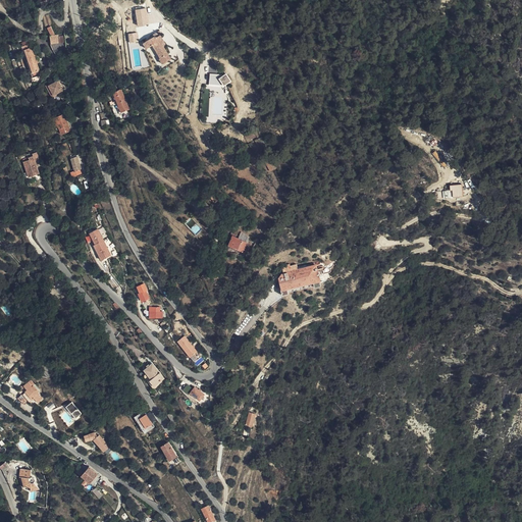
[(137,27),(149,25),(147,8),(136,9),(137,27)]
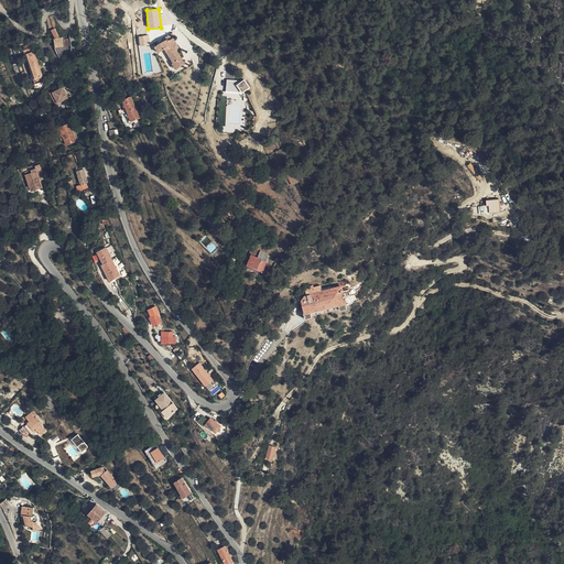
[(163,42),(156,45),(160,52),(165,49),(173,63),(172,63),(176,69),(185,64),(176,50),(179,47),(173,39),(175,38),(173,33),(162,40),(163,42)]
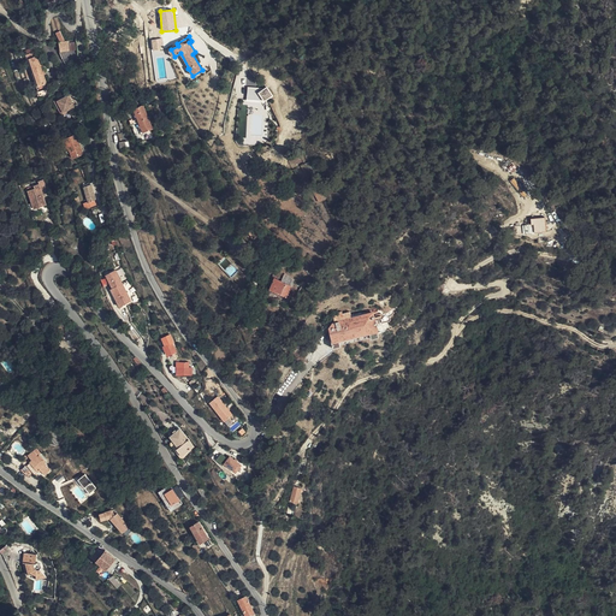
[(163,39),(152,40),(152,51),(163,49),(163,39)]
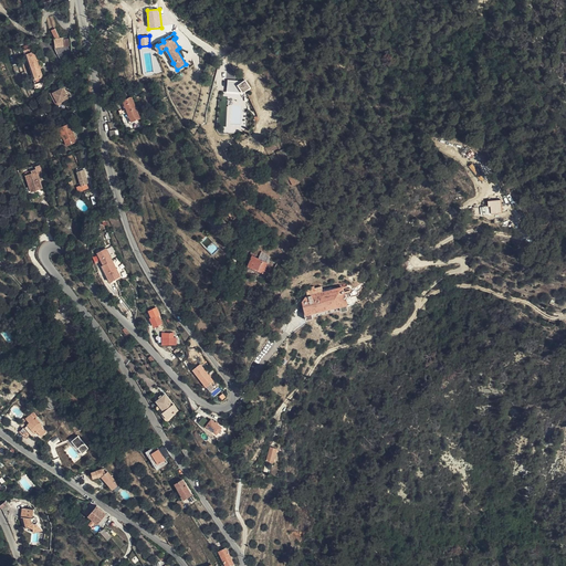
[(55,39),(54,39),(55,48),(64,46),(63,38),(55,39)]
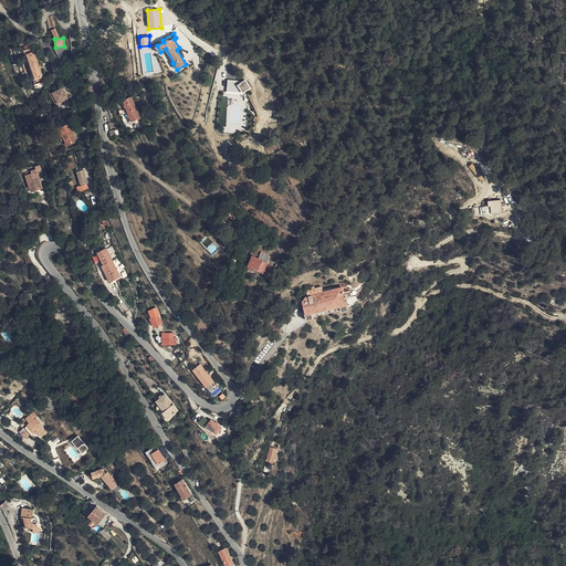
[(40,69),(39,65),(33,48),(24,51),(35,84),(44,82),(40,69)]
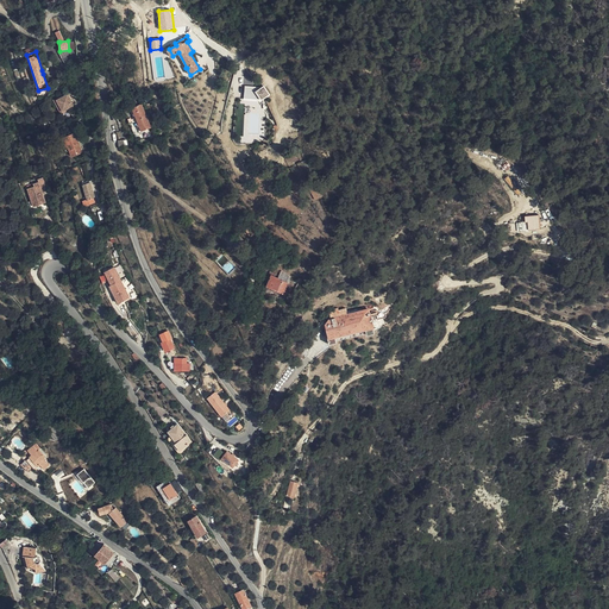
[(267,99),(267,87),(244,87),(244,99),(267,99)]
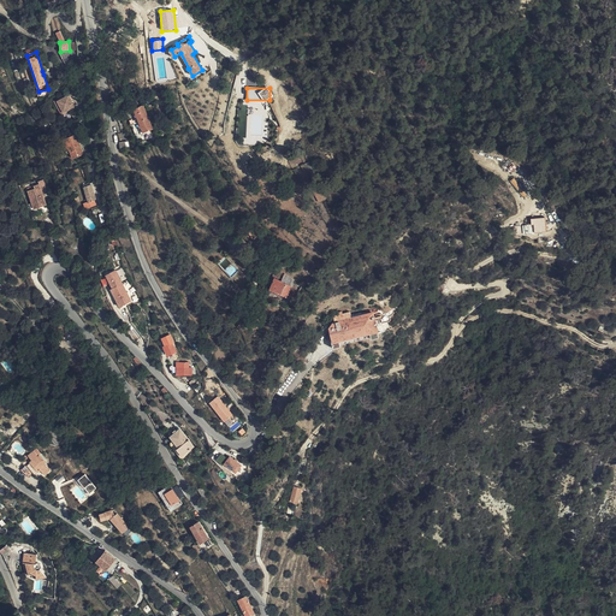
[(69,96),(58,101),(64,112),(69,110),(73,107),(69,96)]
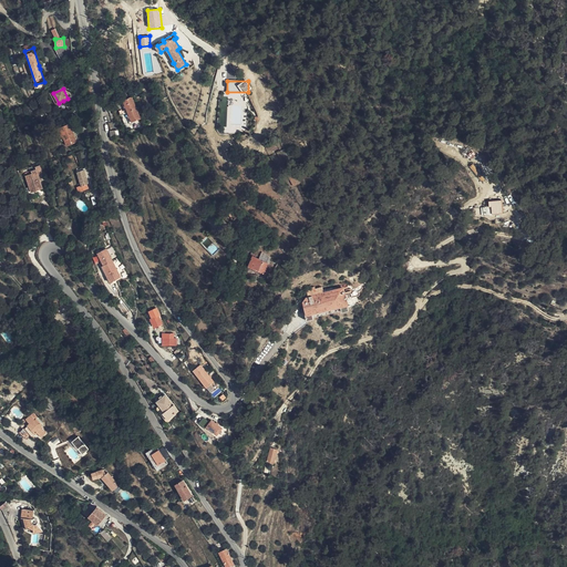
[(53,93),(50,93),(57,107),(64,103),(63,101),(59,103),(53,93)]
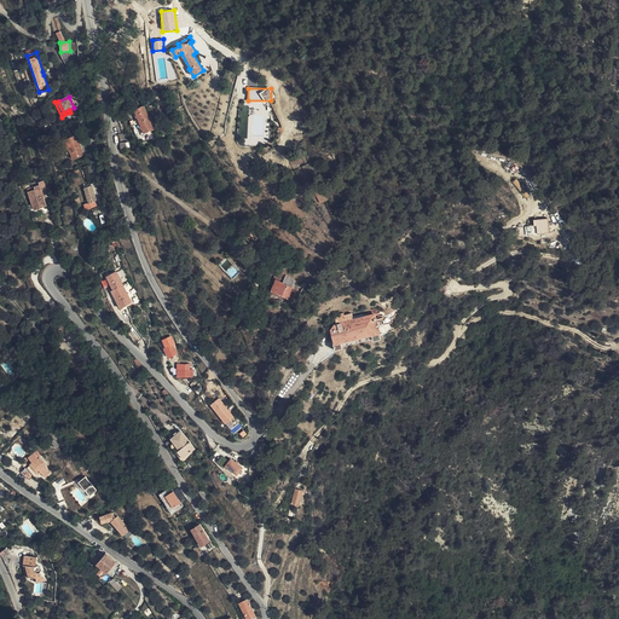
[(134,110),(139,122),(149,119),(144,105),(134,110)]
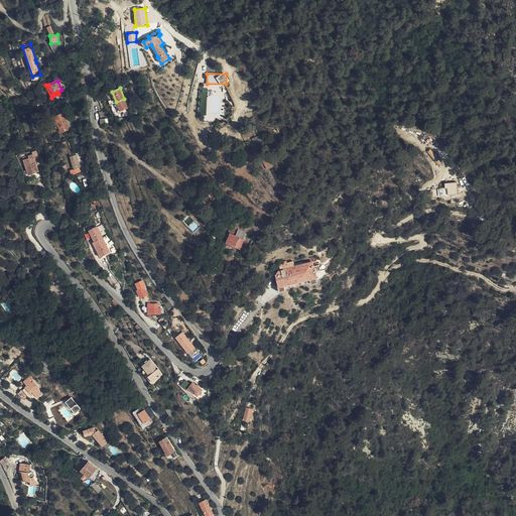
[(124,99),(116,102),(120,111),(128,108),(124,99)]
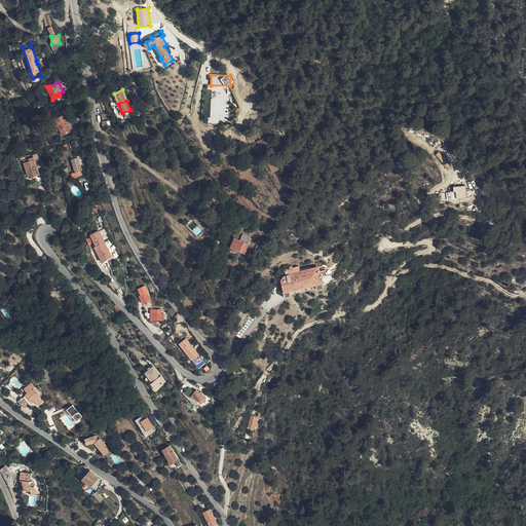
[(65,115),(59,118),(60,121),(58,122),(61,130),(62,135),(71,132),(65,115)]
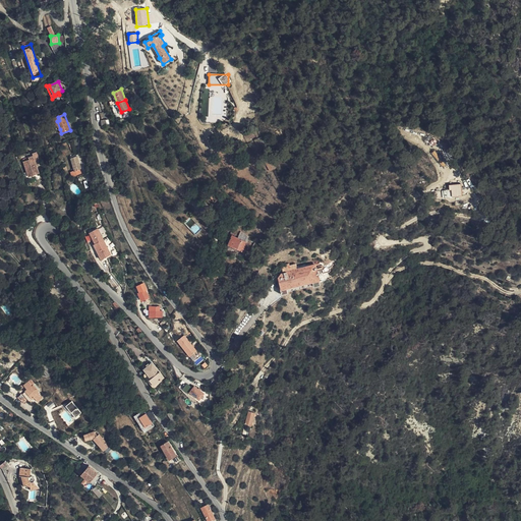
[(30,160),(23,161),(29,177),(39,174),(35,161),(40,159),(38,152),(33,154),(33,156),(29,157),(30,160)]
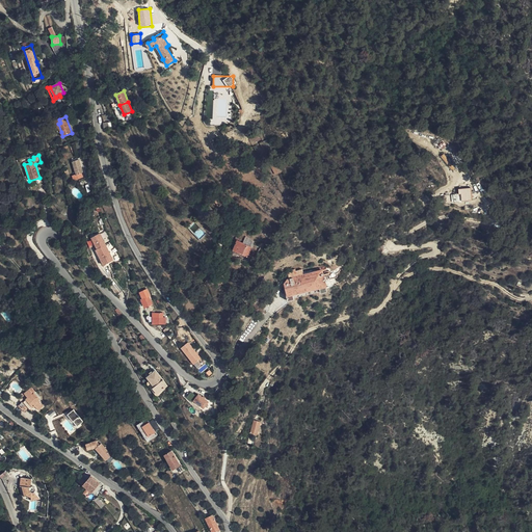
[(78,158),(72,160),(76,175),(73,176),(74,181),(83,177),(82,174),(83,173),(78,158)]
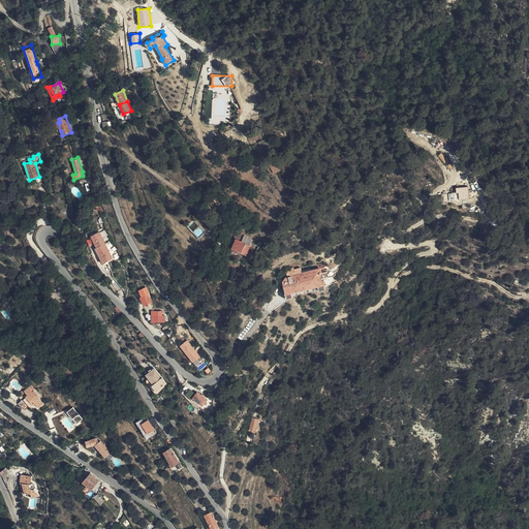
[(275,158),(269,161),(275,174),(281,170),(275,158)]
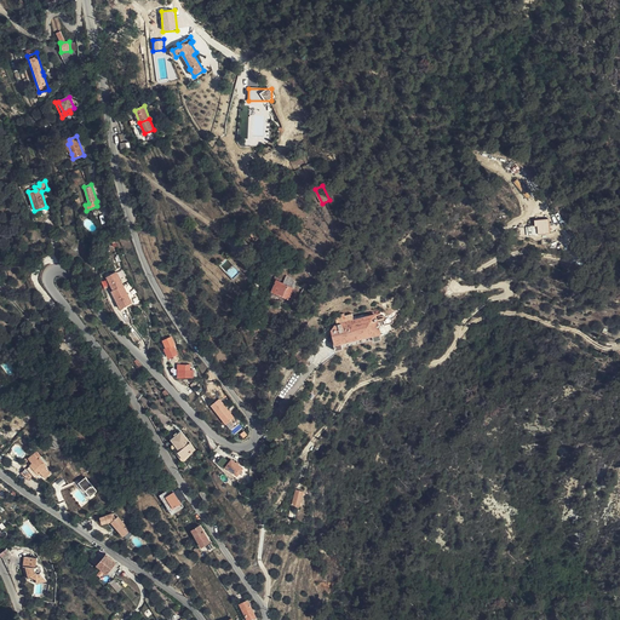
[(535,227),(528,227),(529,235),(551,233),(550,224),(538,220),(534,220),(535,227)]
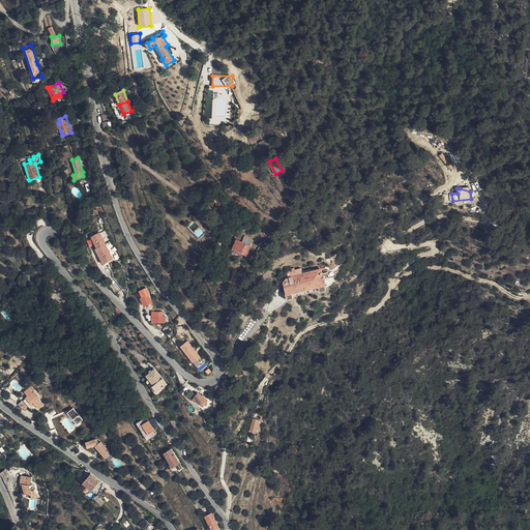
[(209,206),(203,211),(209,218),(215,213),(209,206)]
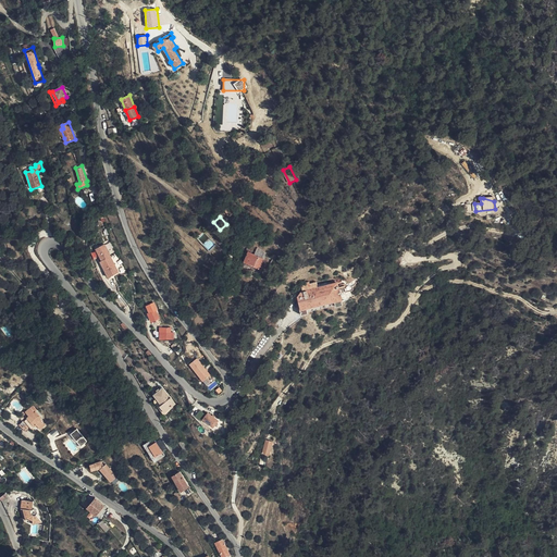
[(288,236),(279,231),(277,235),(287,240),(288,236)]
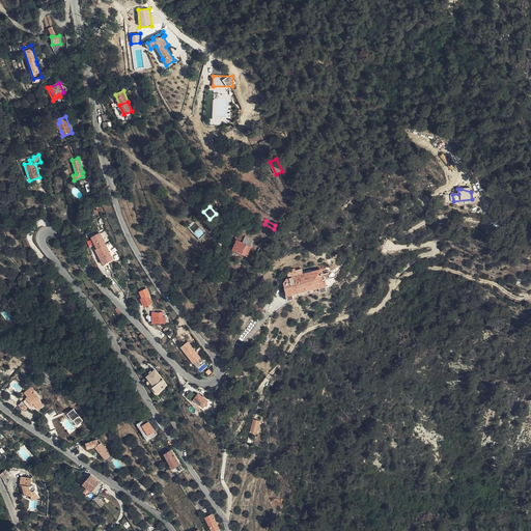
[(193,232),(198,239),(204,233),(199,227),(193,232)]
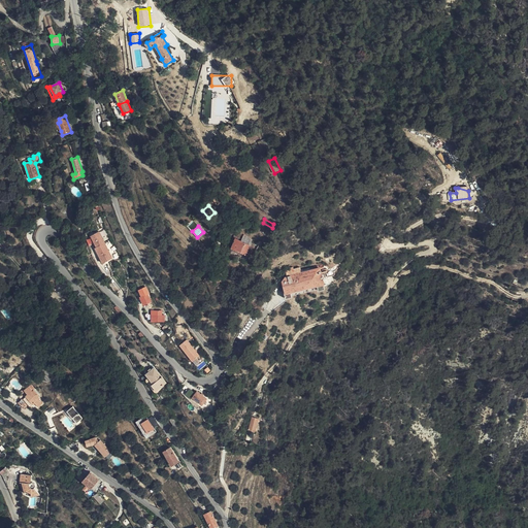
[(89,236),(102,264),(112,259),(100,231),(89,236)]
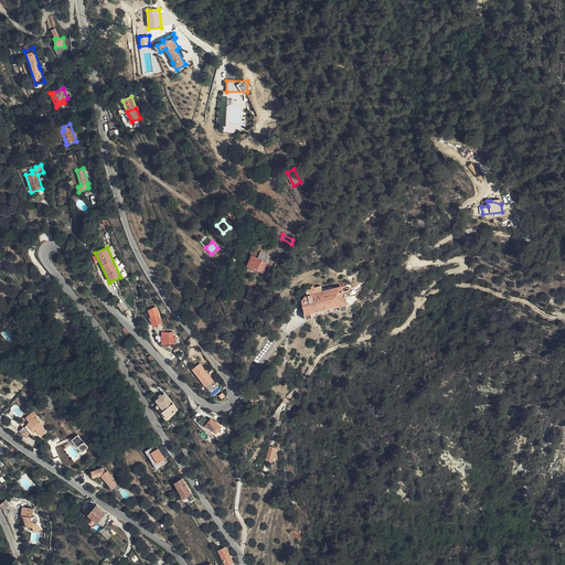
[(258,258),(267,263),(269,257),(260,253),(258,258)]
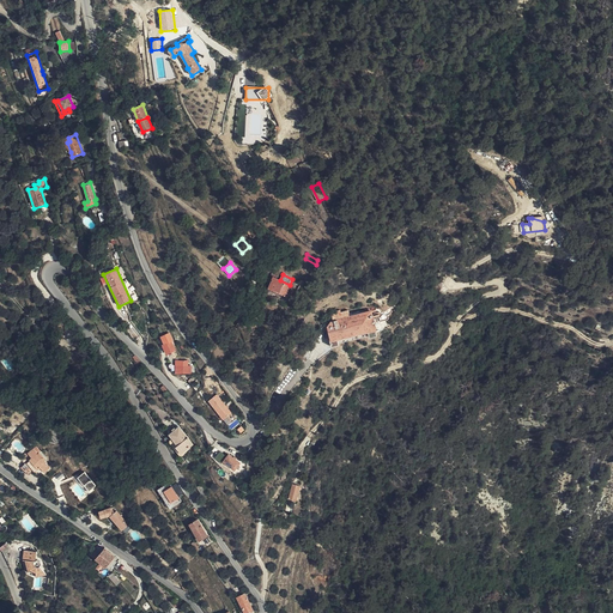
[(286,295),(290,285),(280,280),(273,277),(268,287),(287,296),(287,295),(286,295)]
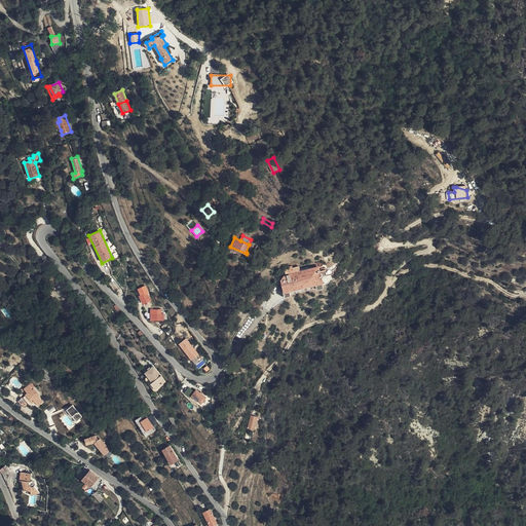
[(315,285),(323,284),(318,268),(322,267),(322,264),(299,269),(299,266),(293,268),(292,266),(288,267),(289,269),(285,270),(286,275),(284,276),(282,278),(283,283),(285,291),(290,290),(315,284),(315,285)]
